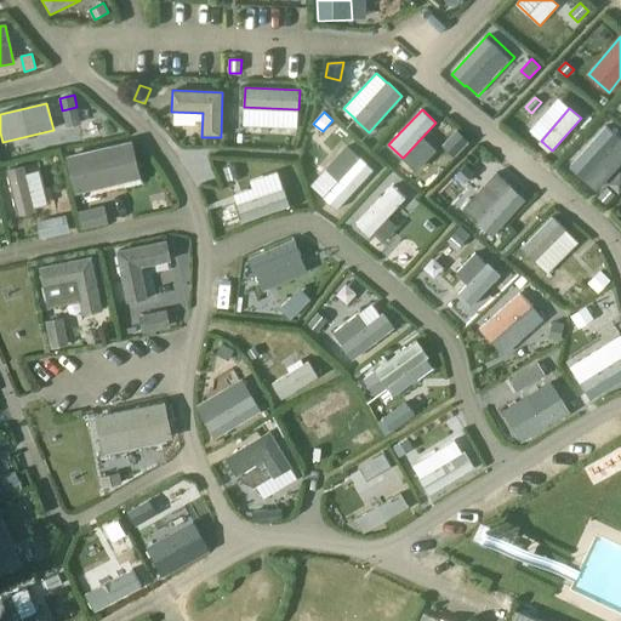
[(585,180),(620,140),(620,138),(607,126),(569,166),(585,180)]
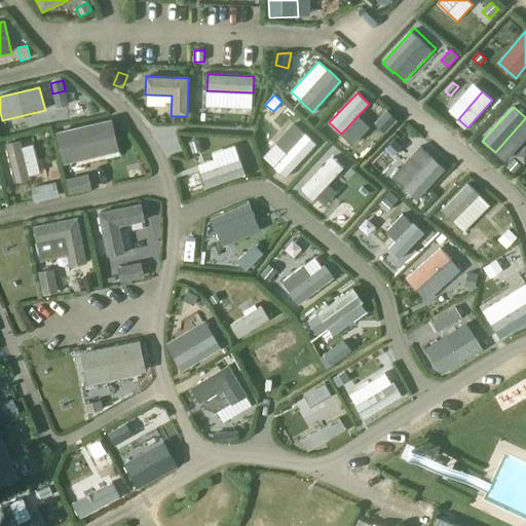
[(398,119),(386,110),(380,116),(391,126),(398,119)]
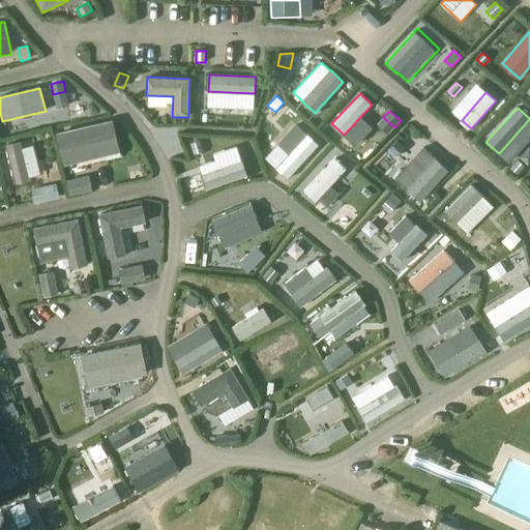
[(113,120),(57,133),(64,166),(120,152),(113,120)]
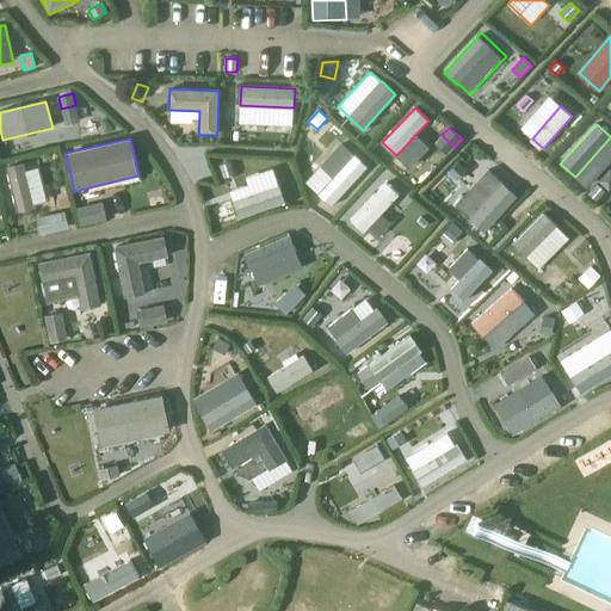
[(321,166),(334,177),(319,195),(332,207),(366,168),(341,144),(321,166)]
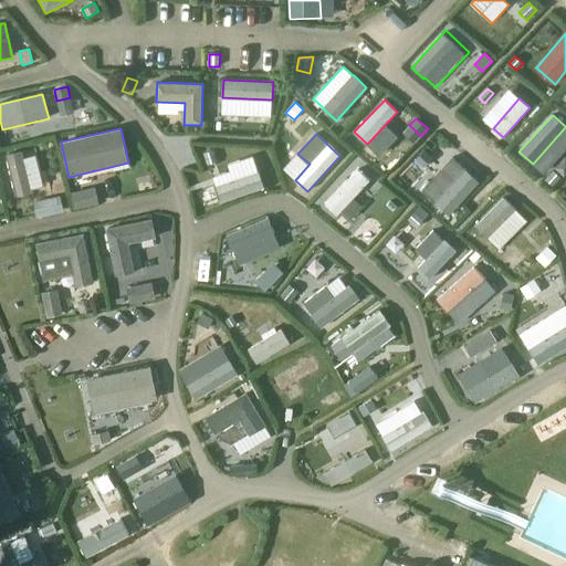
[(213,150),(205,153),(208,165),(217,161),(213,150)]
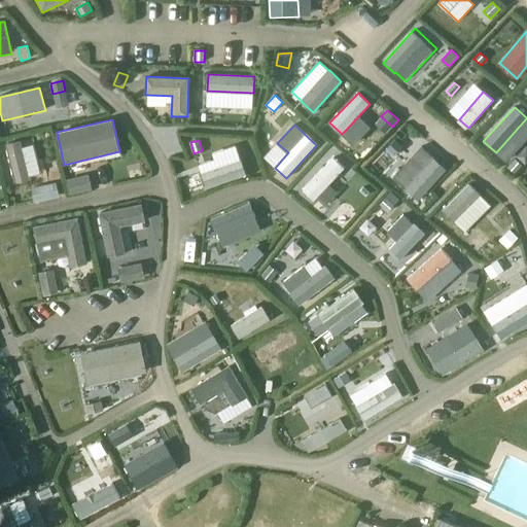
[(395,140),(387,148),(394,155),(402,147),(395,140)]
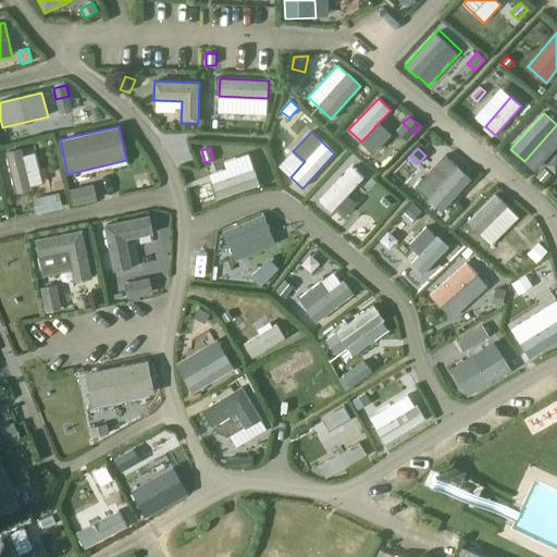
[(22,149),(7,153),(16,192),(32,187),(22,149)]
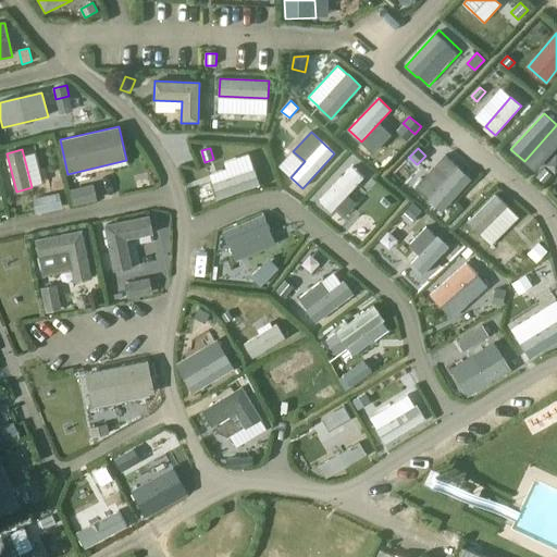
[(437,193),(448,203),(474,174),(463,164),(437,193)]
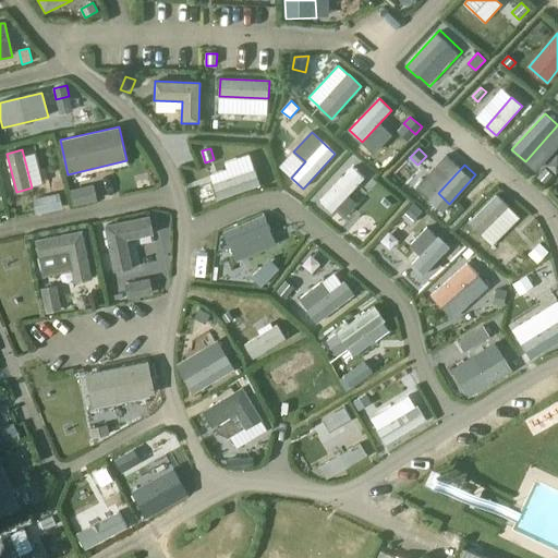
[(365,178),(353,167),(322,201),(332,211),(365,178)]
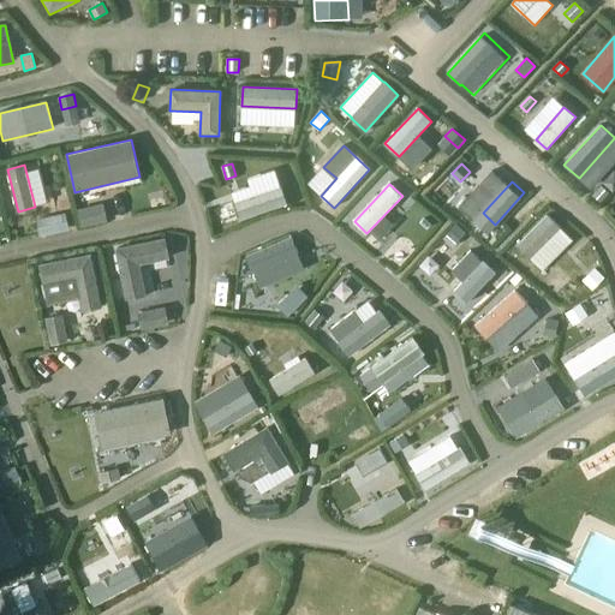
[(602,185),(592,195),(601,203),(609,192),(602,185)]
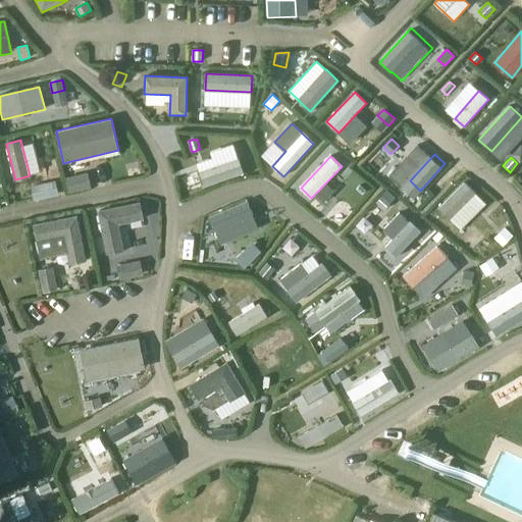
[(200,171),(205,186),(244,173),(239,159),(200,171)]
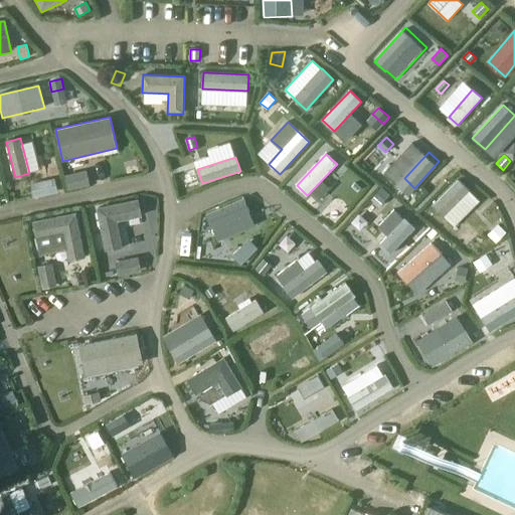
[(64,175),(67,190),(79,187),(76,173),(64,175)]
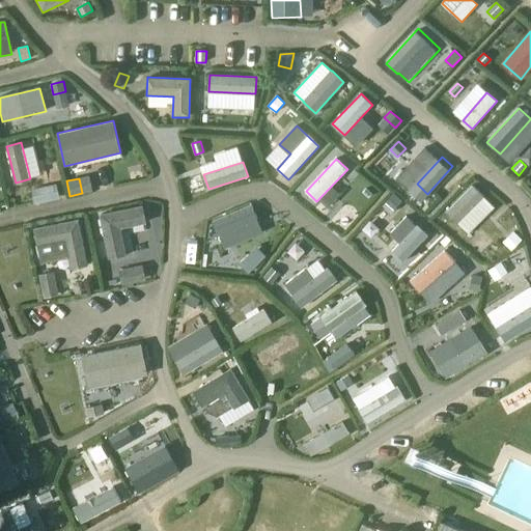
[(446,212),(457,223),(483,197),(472,186),(446,212)]
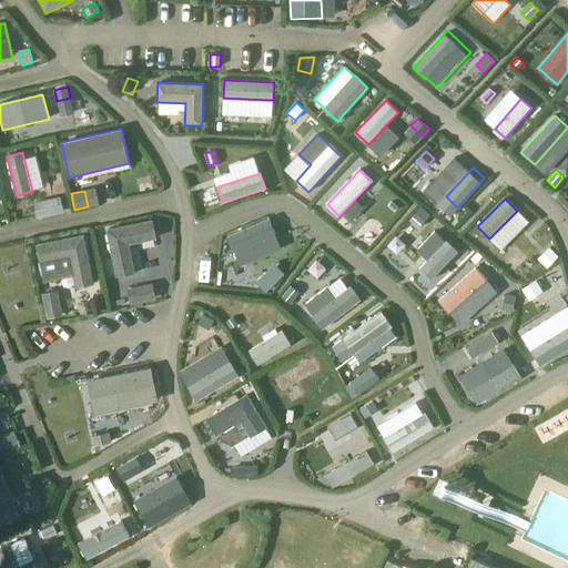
[(47,200),(34,203),(37,217),(50,215),(47,200)]
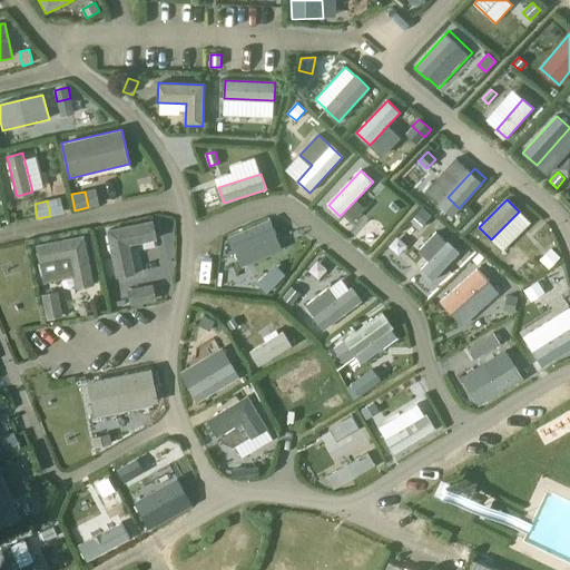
[(426,222),(418,214),(411,222),(420,229),(426,222)]
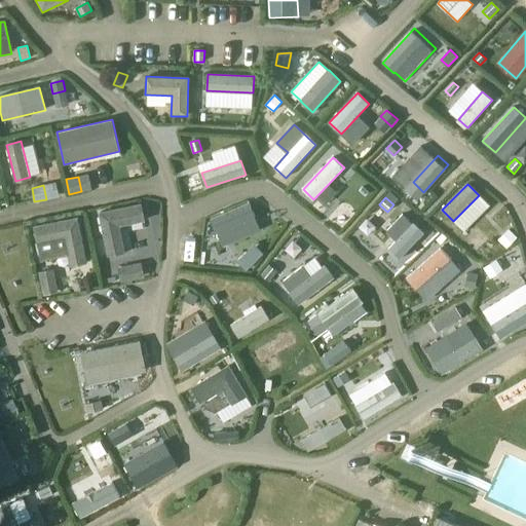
[(250,202),(211,219),(213,223),(217,232),(255,217),(250,202)]
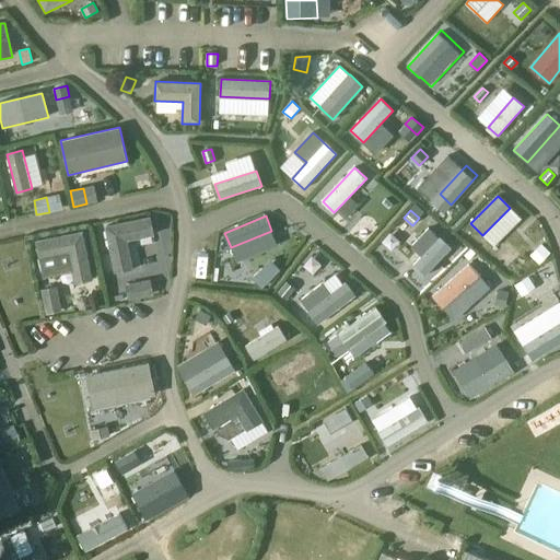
[(106,226),(116,272),(132,268),(127,241),(153,234),(150,218),(106,226)]
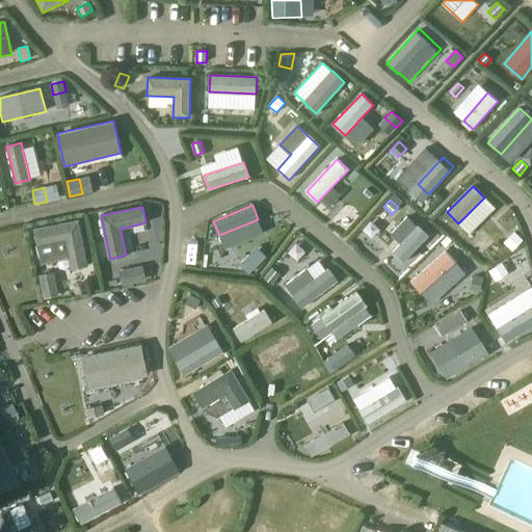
[(67,244),(73,273),(89,269),(79,221),(35,231),(40,249),(67,244)]
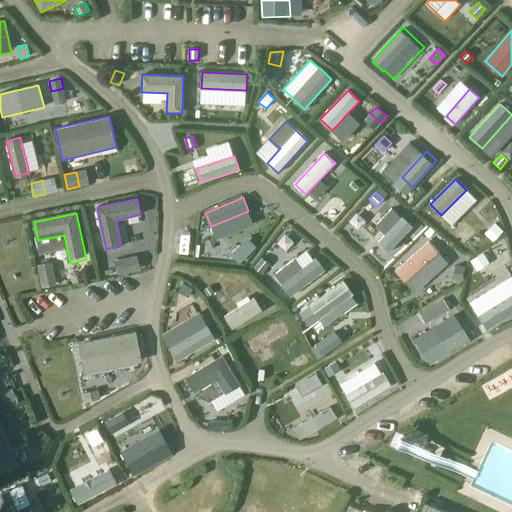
[(378,242),(389,252),(412,227),(401,217),(378,242)]
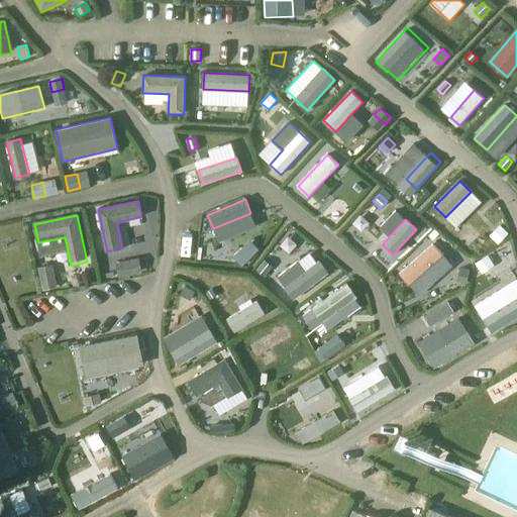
[(500,225),(489,235),(498,244),(508,233),(500,225)]
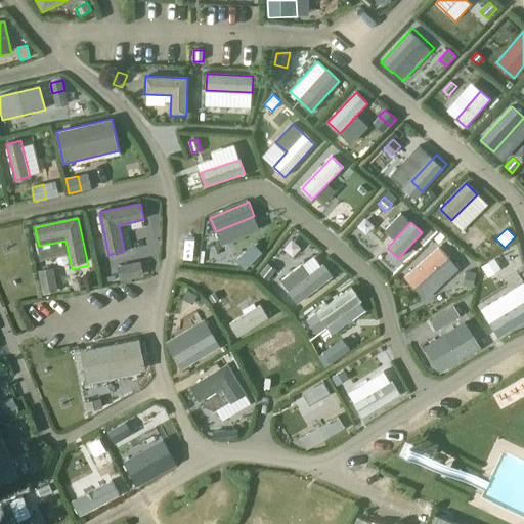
[(460,269),(439,247),(405,276),(416,288),(431,274),(441,286),(460,269)]
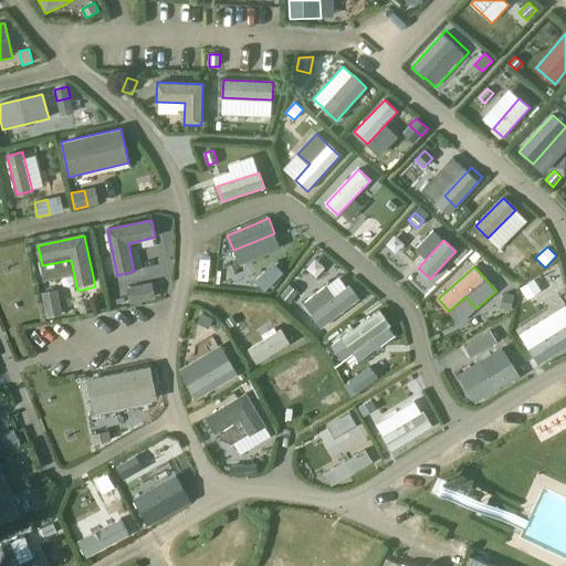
[(255,281),(264,291),(274,281),(264,272),(255,281)]
